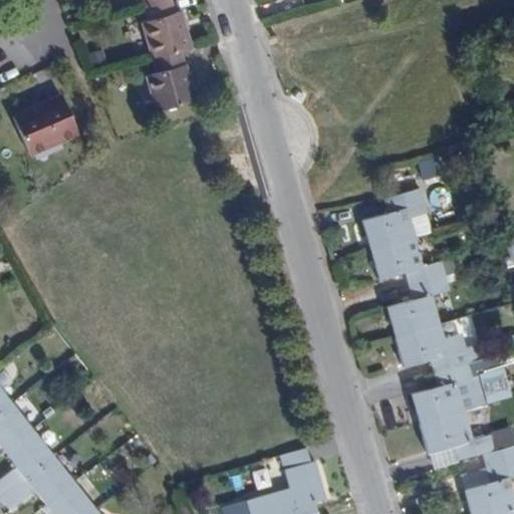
[(142,23),(151,58),(179,52),(190,48),(180,12),(173,13),(169,0),(160,0),(142,5),(146,21),(142,23)]
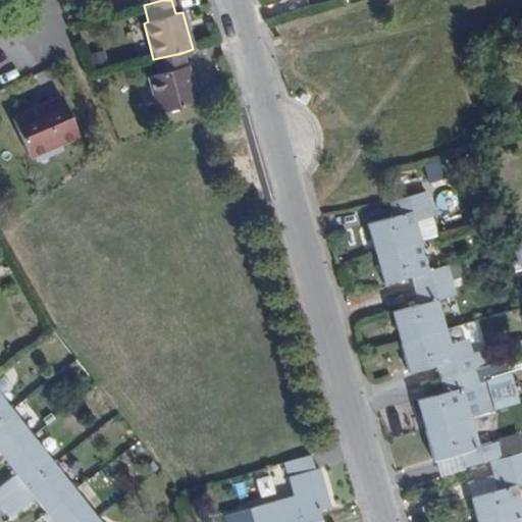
[(181,53),(153,59),(158,73),(148,76),(158,113),(196,102),(181,53)]
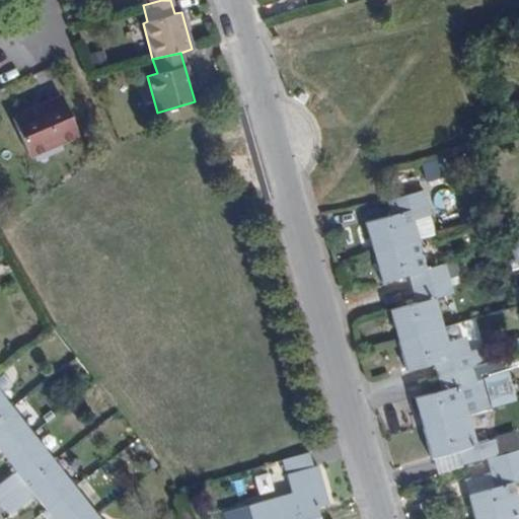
[(62,97),(13,119),(29,153),(77,133),(62,97)]
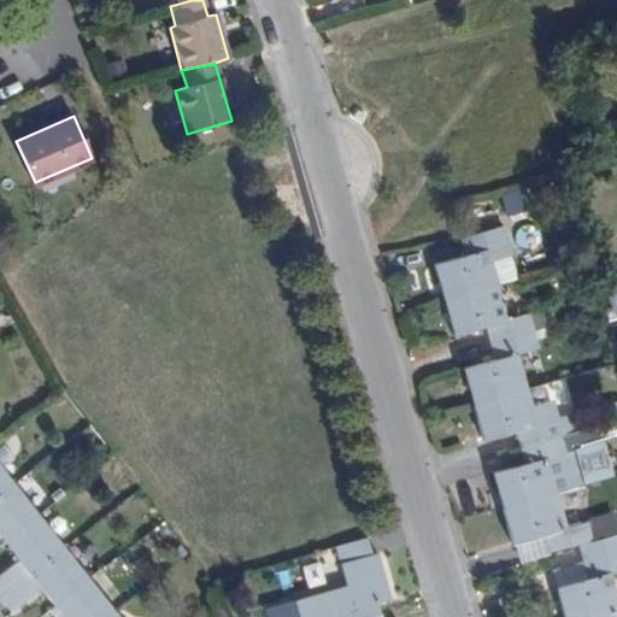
[(444,300),(498,285),(517,280),(507,242),(509,242),(503,224),(460,238),(465,256),(434,263),(444,300)]
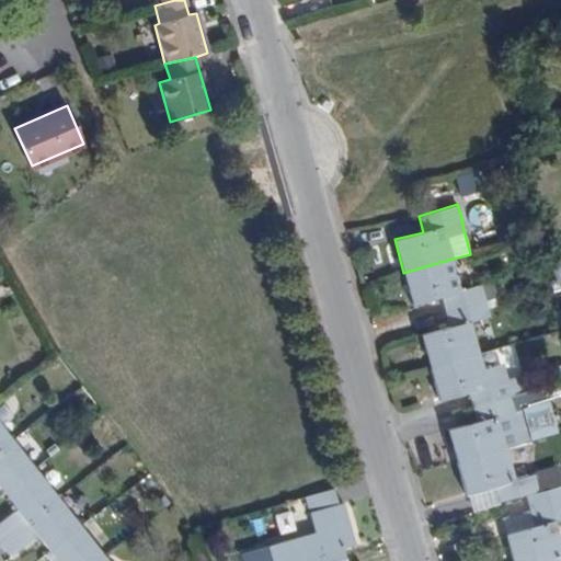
[(460,290),(453,259),(403,273),(412,305),(442,297),(446,311),(485,300),(480,285),(460,290)]
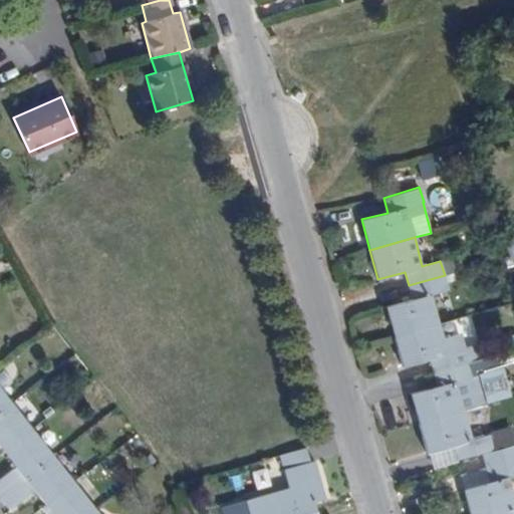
[(455,257),(440,261),(445,275),(459,271),(455,257)]
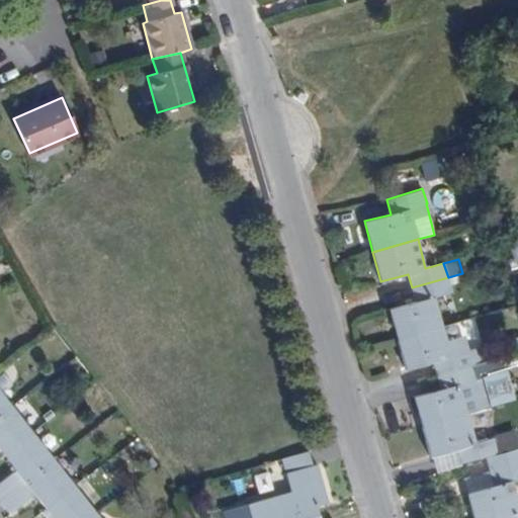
[(448,277),(451,290),(466,287),(462,273),(448,277)]
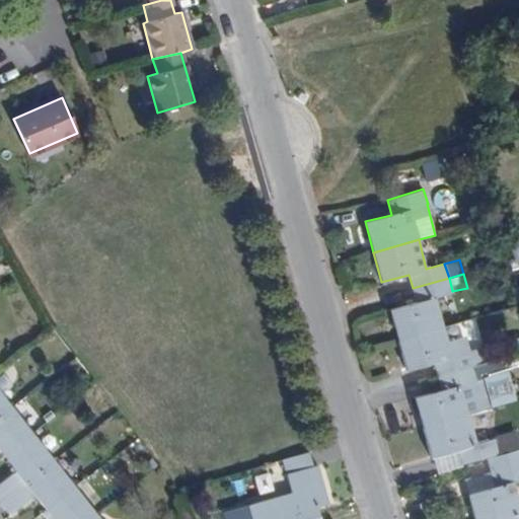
[(452,291),(449,278),(413,288),(416,301),(388,308),(396,340),(444,325),(435,296),(452,291)]
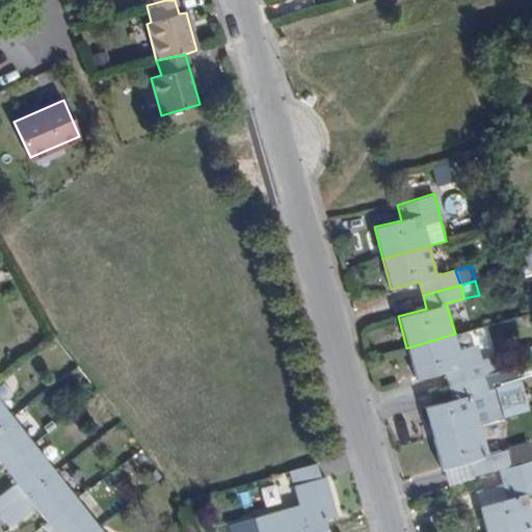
[(463,365),(455,334),(406,348),(415,378),(444,371),(448,386),(485,375),(481,360),(463,365)]
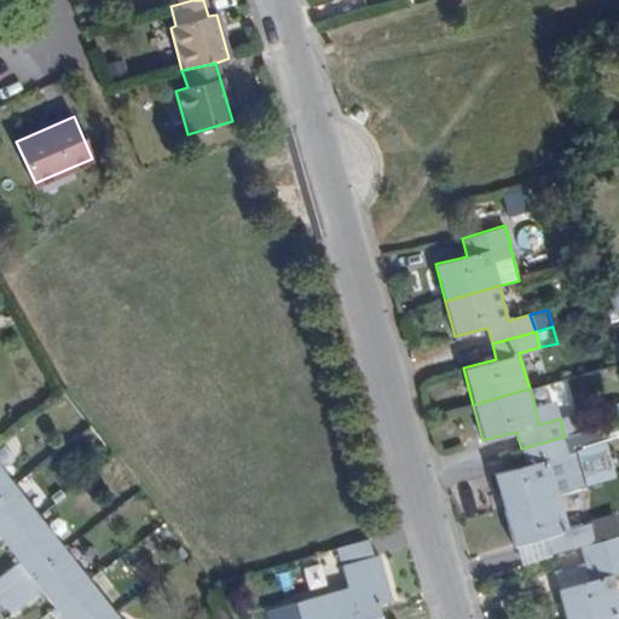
[(582,432),(565,437),(521,449),(525,464),(492,474),(503,510),(559,495),(579,489),(570,455),(589,450),(582,432)]
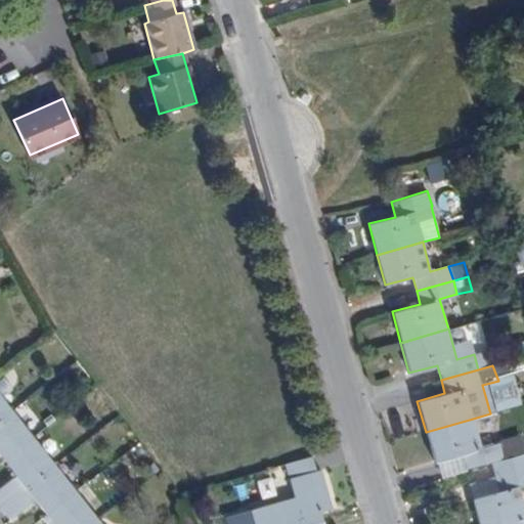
[(444,393),(441,380),(413,387),(417,401),(444,393)]
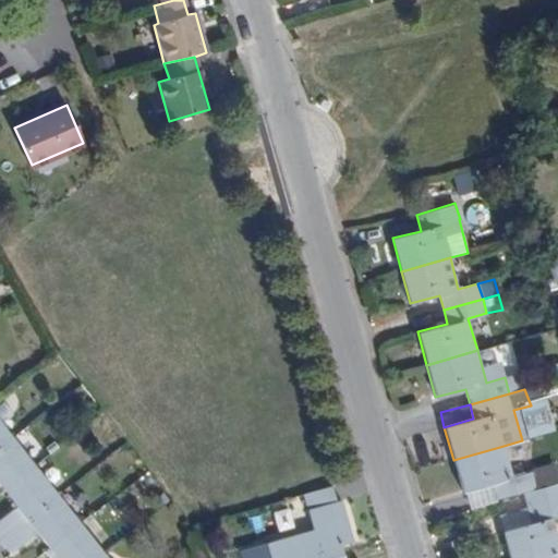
[(0,444),(12,435),(0,420),(0,444)]
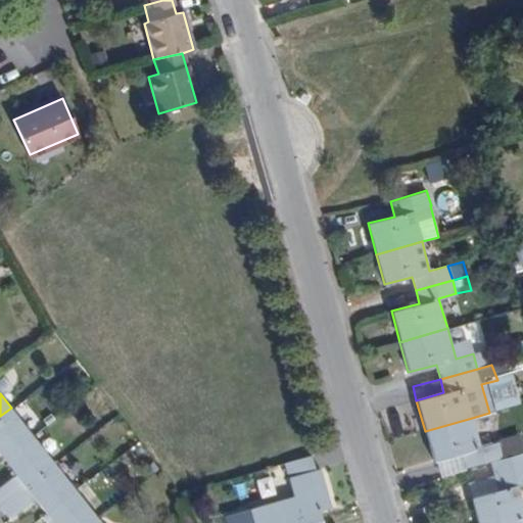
[(33,435),(11,408),(0,416),(0,455),(2,457),(33,435)]
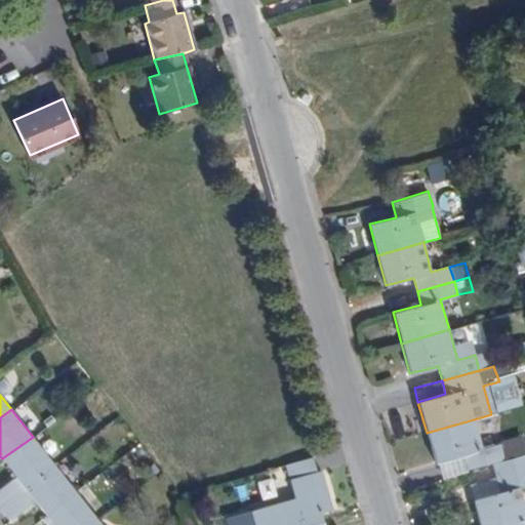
[(482,449),(474,419),(427,433),(435,462),(462,455),(468,470),(493,462),(503,459),(499,444),(482,449)]
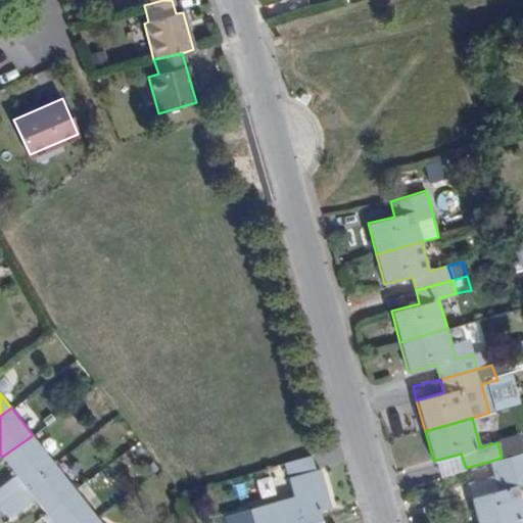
[(0,502),(54,463),(33,435),(2,457),(14,473),(0,483),(0,502)]
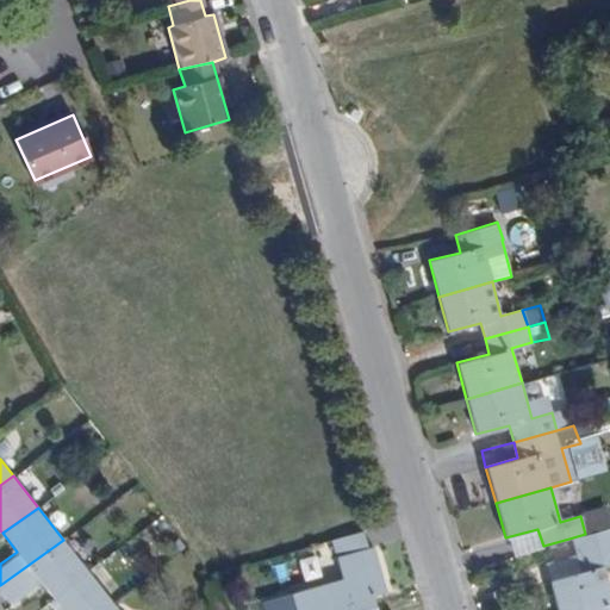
[(609,528),(585,534),(573,537),(579,555),(583,571),(552,580),(560,609),(579,609),(609,602),(609,528)]
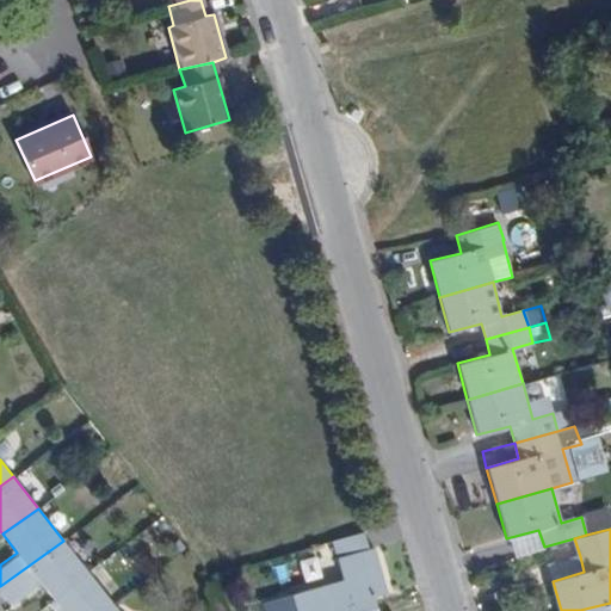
[(294,596),(296,610),(370,610),(381,609),(376,599),(388,594),(377,549),(369,550),(364,534),(332,542),(345,581),(294,596)]
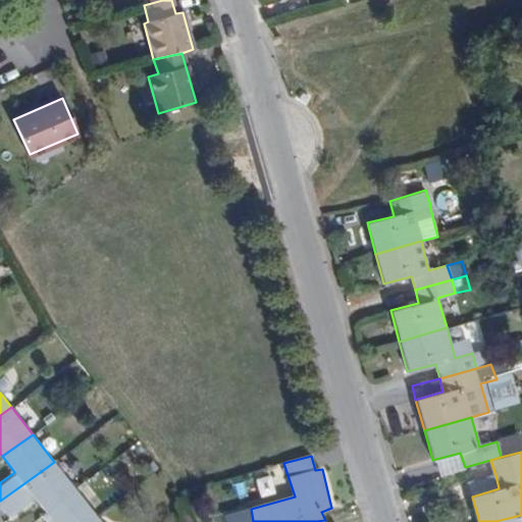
[(74,488),(54,462),(0,501),(0,504),(9,515),(34,497),(45,512),(74,488)]
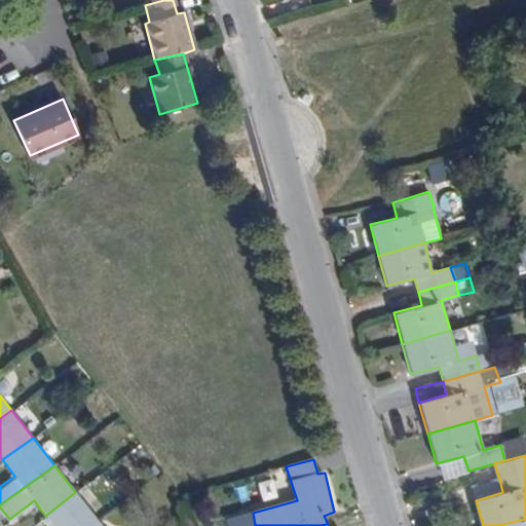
[(472,487),(476,500),(502,492),(499,479),(472,487)]
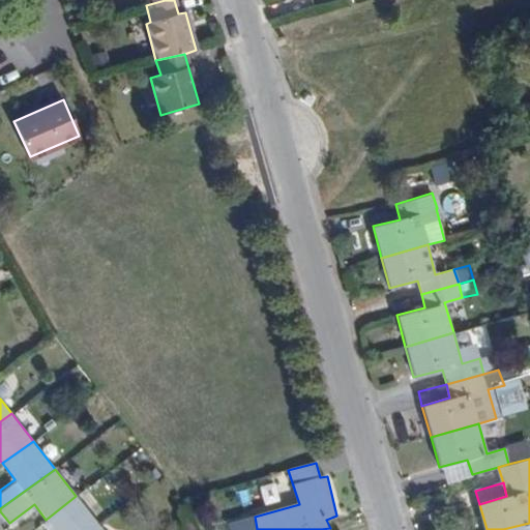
[(89,529),(96,525),(76,496),(46,520),(54,529),(89,529)]
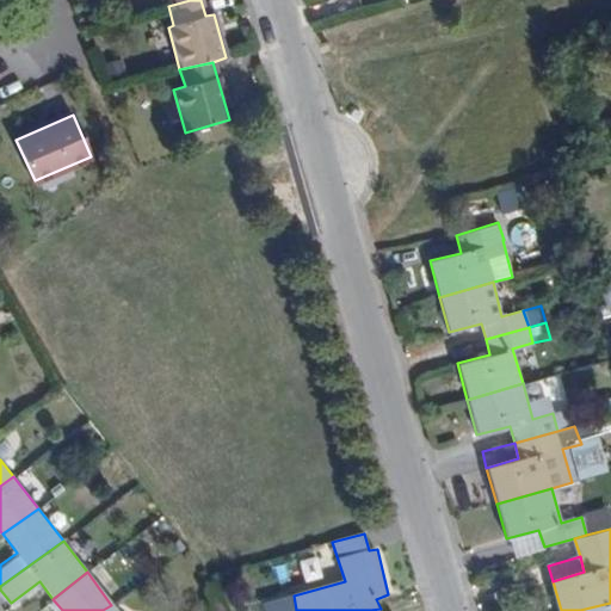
[(48,603),(55,610),(62,610),(53,599),(48,603)]
